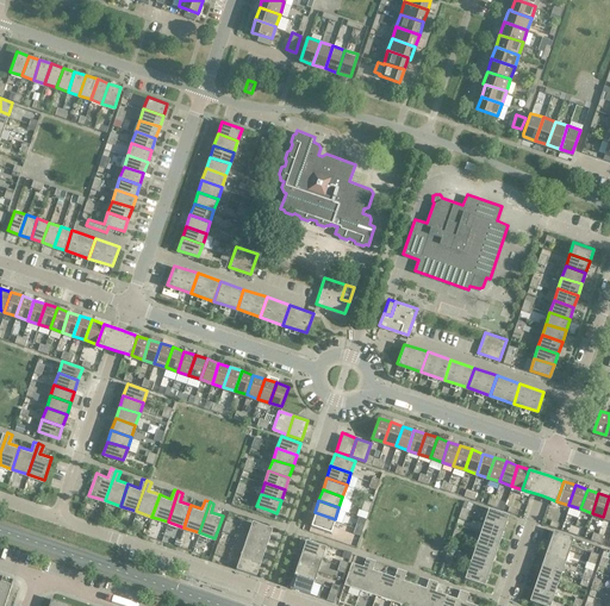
[(508,513),(489,506),(484,519),(504,525),(508,513)]
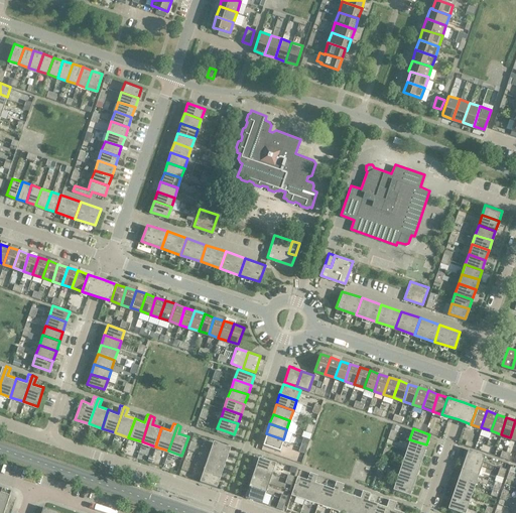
[(283,439),(266,433),(263,443),(279,450),(283,439)]
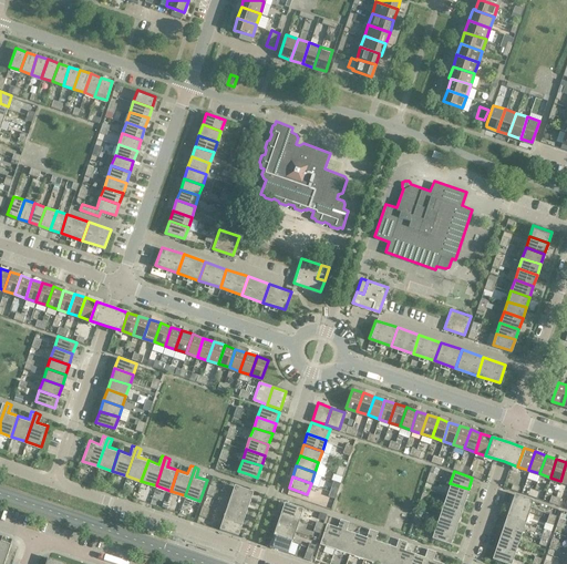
[(468,489),(450,483),(446,493),(465,500),(468,489)]
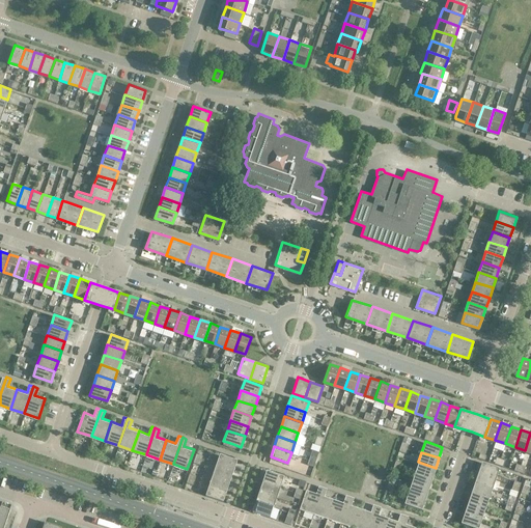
[(219,453),(216,464),(233,470),(236,459),(219,453)]
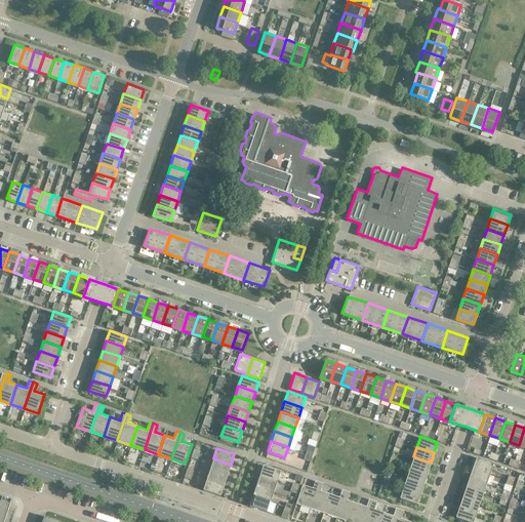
[(493,462),(476,455),(473,466),(490,472),(493,462)]
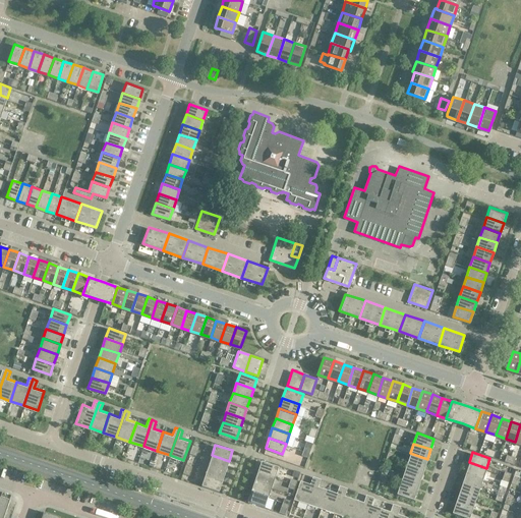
[(427,459),(410,453),(407,463),(423,469),(427,459)]
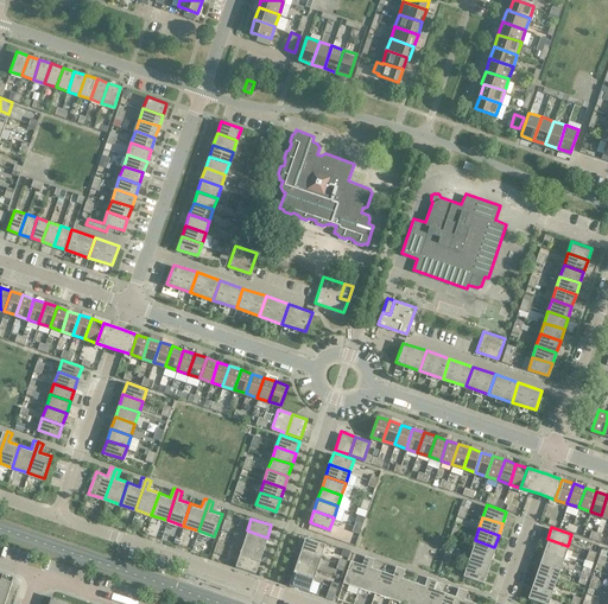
[(267,538),(247,531),(244,541),(263,548),(267,538)]
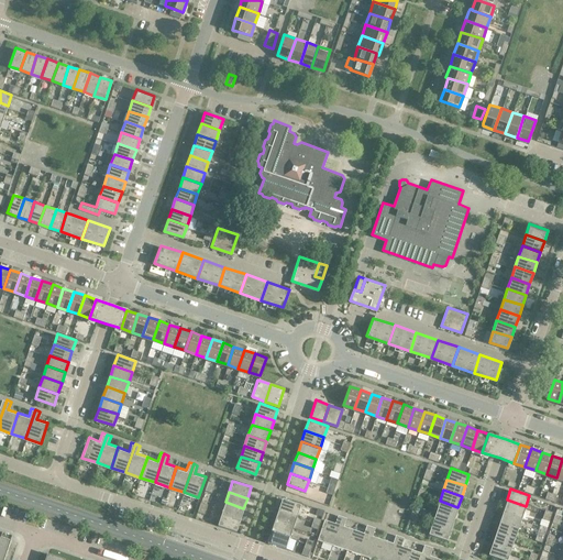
[(283,497),(279,505),(278,508),(297,515),(300,504),(283,497)]
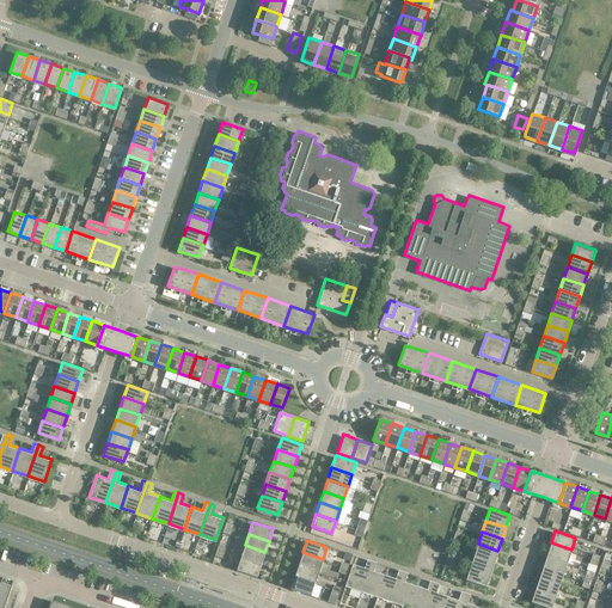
[(571,550),(551,542),(548,554),(567,562),(571,550)]
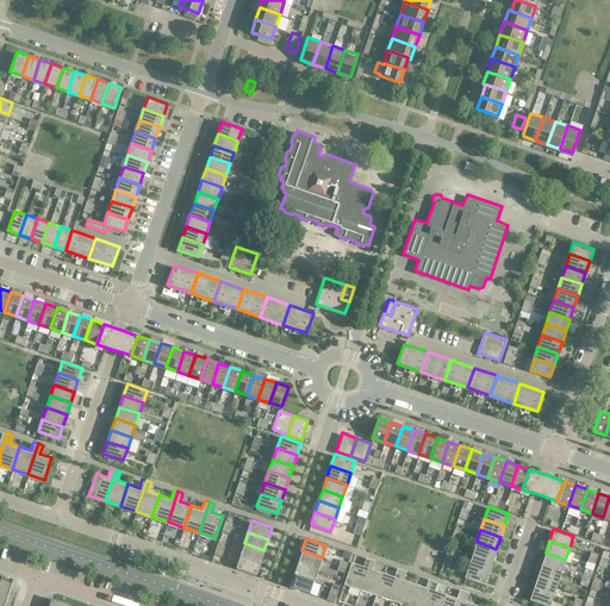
[(496,549),(477,542),(472,554),(492,560),(496,549)]
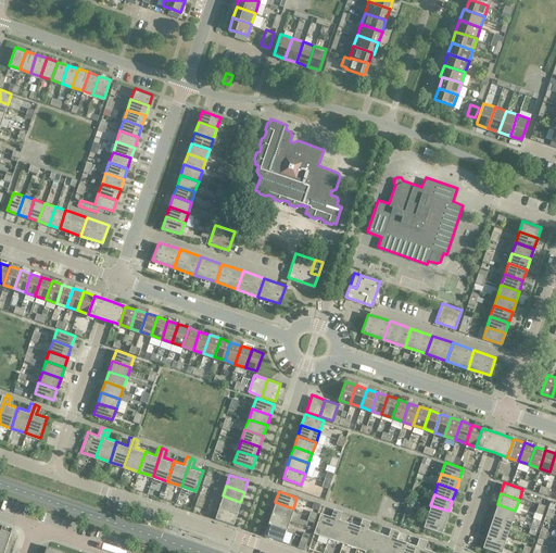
[(240,502),(223,495),(218,506),(237,513),(240,502)]
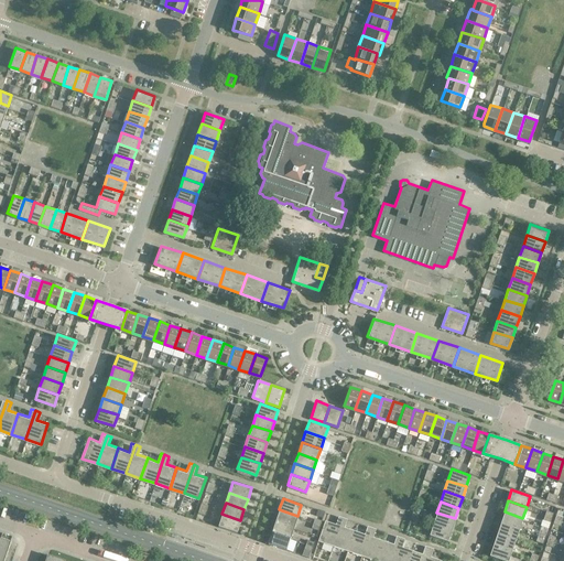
[(297,516),(279,509),(275,520),(294,527),(297,516)]
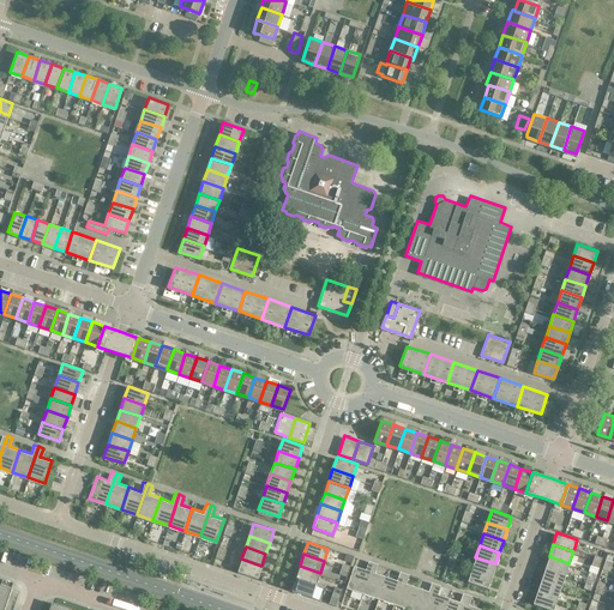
[(569,563),(549,556),(545,568),(565,574),(569,563)]
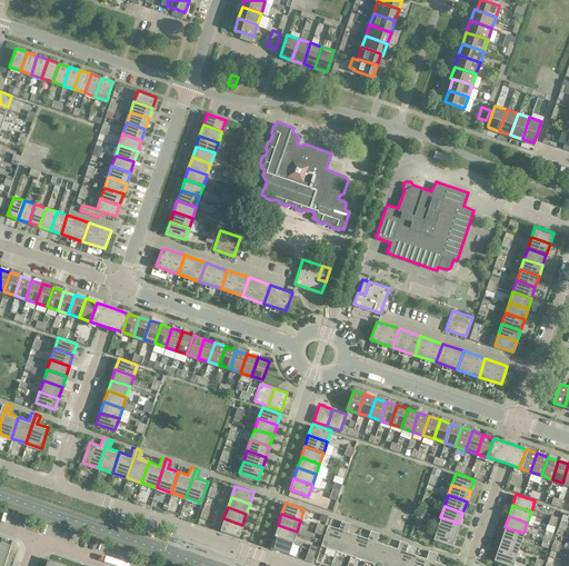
[(459,523),(440,517),(437,527),(456,534),(459,523)]
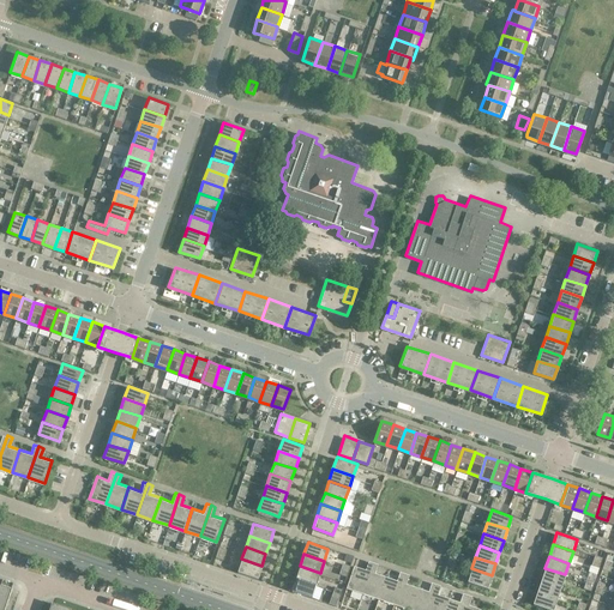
[(262,566),(241,559),(238,571),(258,578),(262,566)]
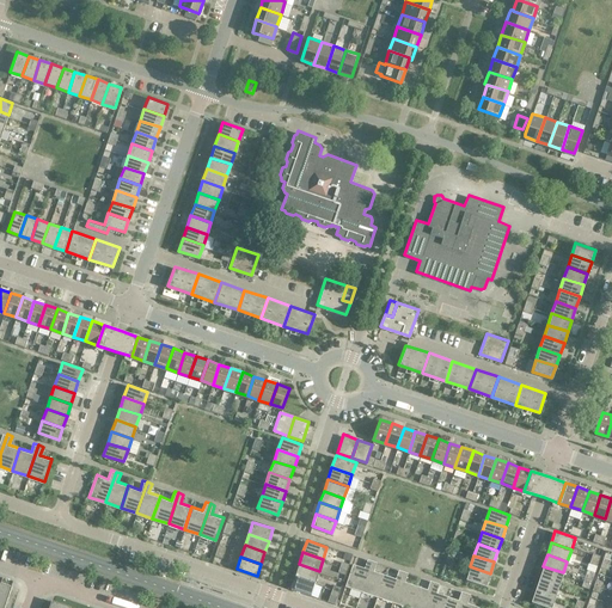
[(372,559),(367,558),(365,566),(353,563),(346,584),(361,590),(372,559)]
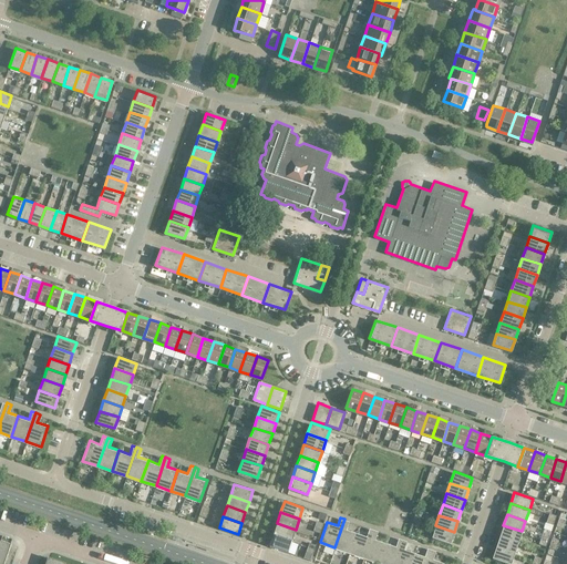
[(349,520),(344,519),(334,547),(349,552),(357,532),(346,529),(349,520)]
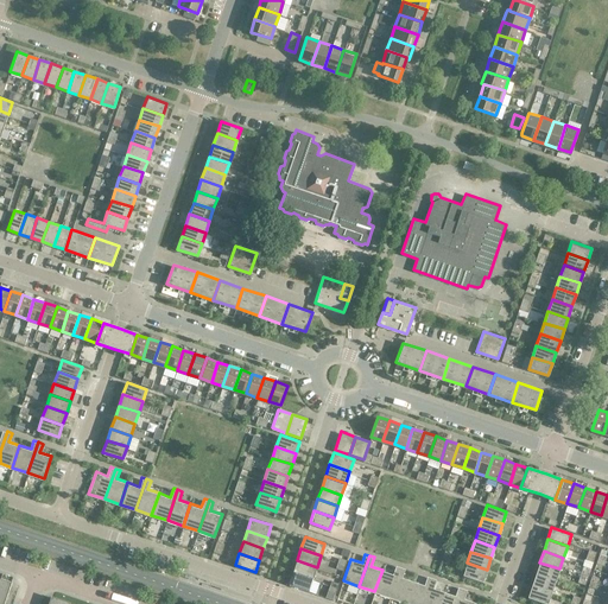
[(317,567),(297,560),(292,571),(312,578),(317,567)]
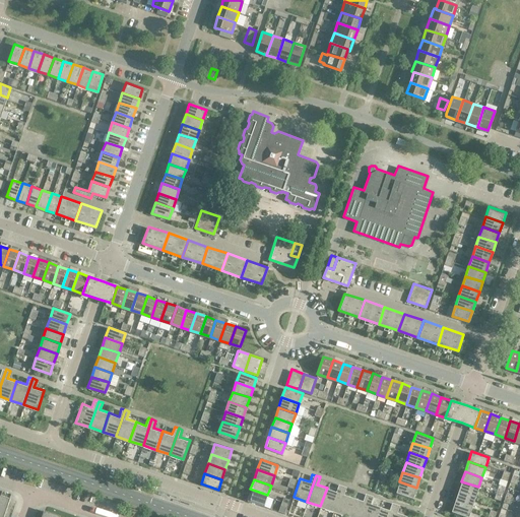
[(416,488),(399,481),(396,492),(412,498),(416,488)]
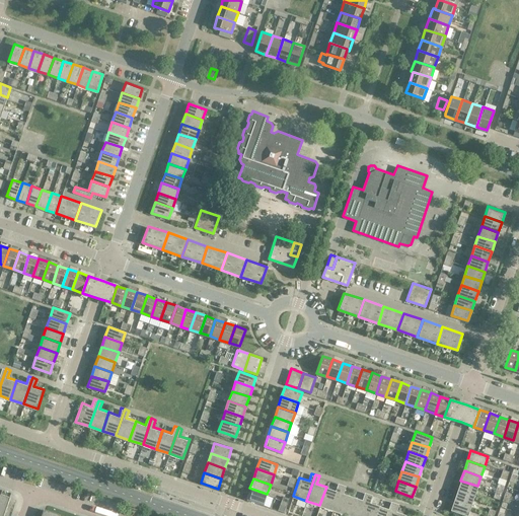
[(477,486),(460,481),(457,490),(474,496),(477,486)]
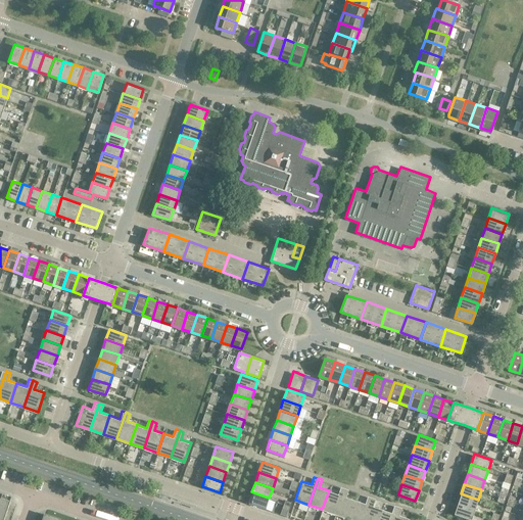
[(344,487),(341,486),(338,493),(329,490),(322,509),(335,514),(344,487)]
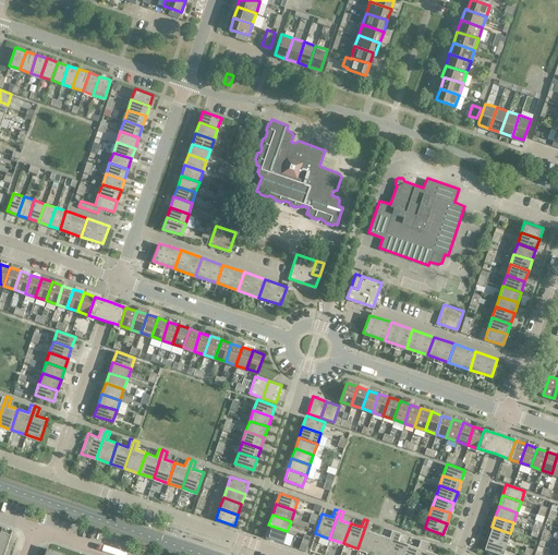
[(372,521),(367,520),(358,549),(372,553),(379,533),(368,530),(372,521)]
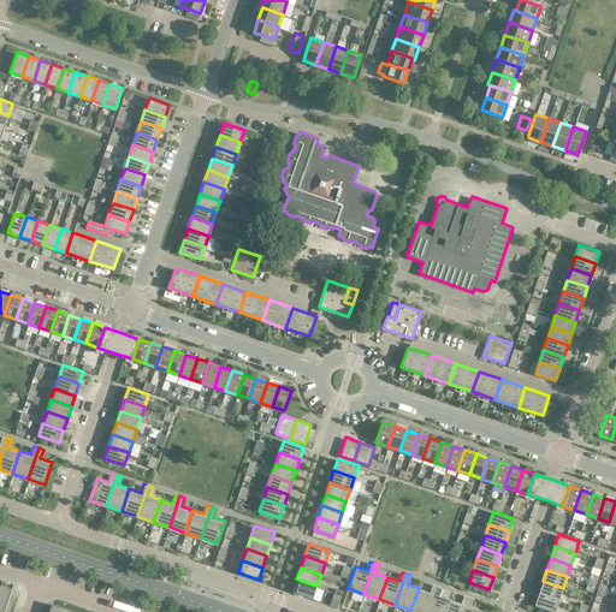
[(317,586),(296,578),(292,592),(313,598),(317,586)]
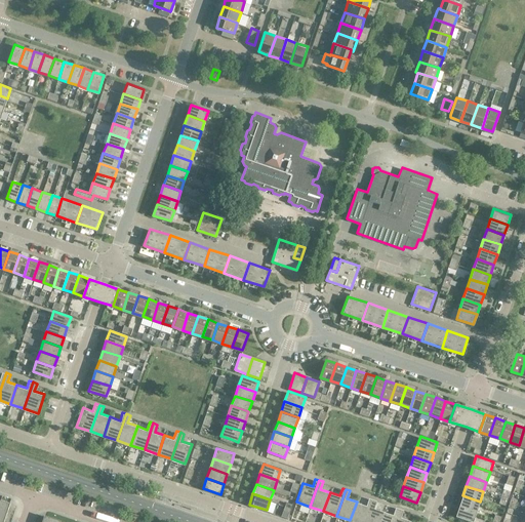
[(0,521),(2,521),(11,497),(2,494),(0,499),(0,498),(0,521)]
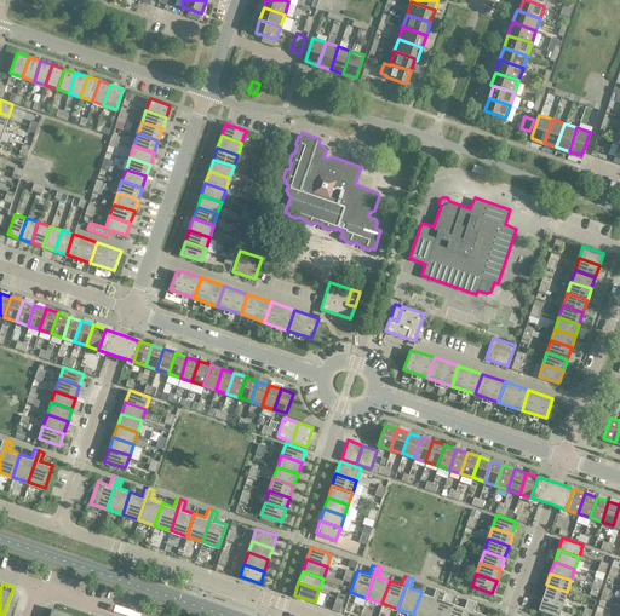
[(567,592),(546,585),(543,597),(562,604),(567,592)]
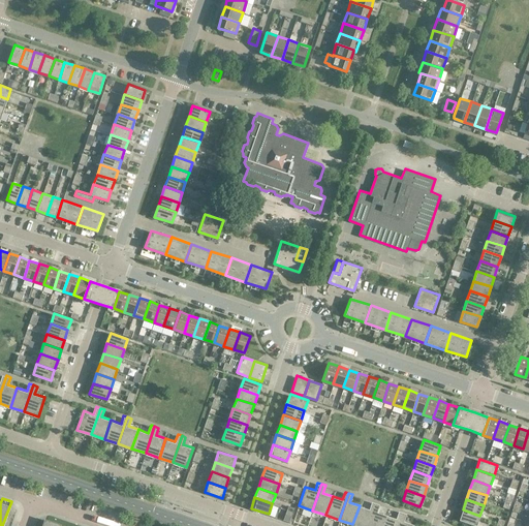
[(367,525),(375,502),(372,500),(369,508),(360,505),(352,524),(358,525),(367,525)]
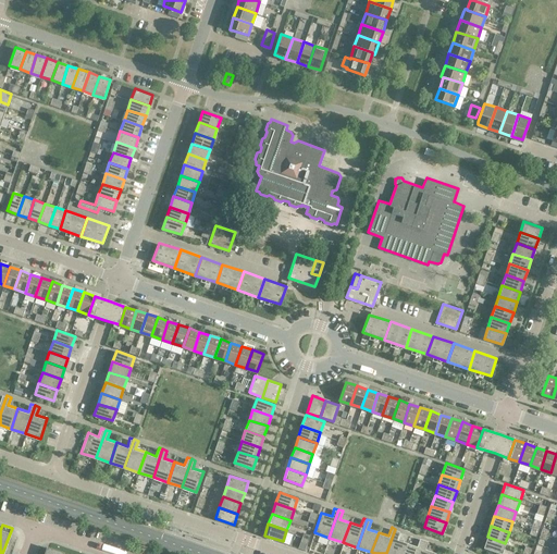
[(399,530),(395,529),(386,553),(403,553),(407,542),(397,539),(399,530)]
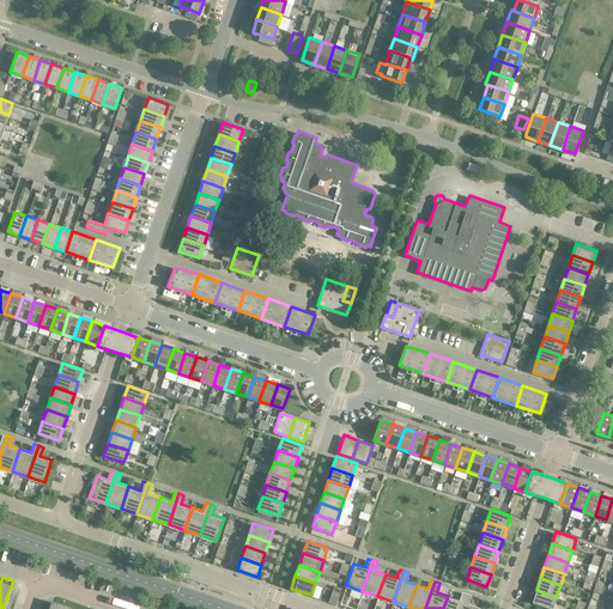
[(460,608),(467,592),(462,590),(459,600),(448,596),(443,608),(460,608)]
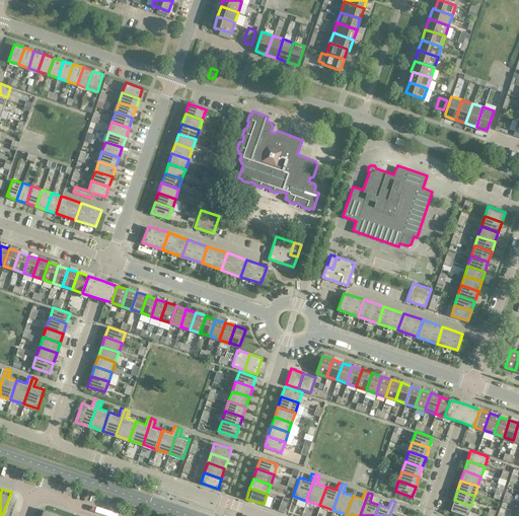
[(470,506),(454,500),(450,510),(467,515),(470,506)]
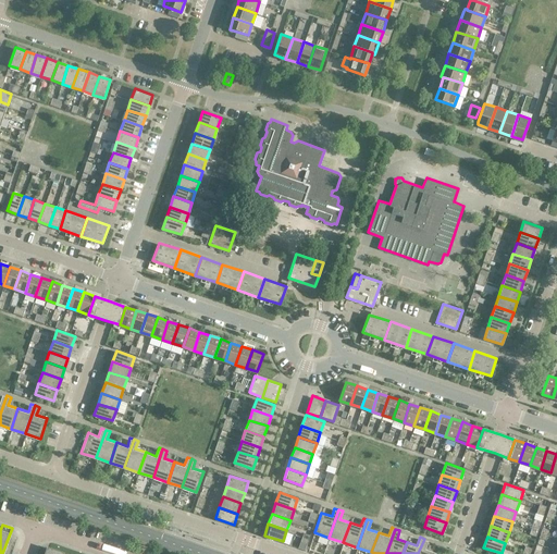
[(428,540),(424,539),(418,553),(434,553),(436,552),(425,548),(428,540)]
